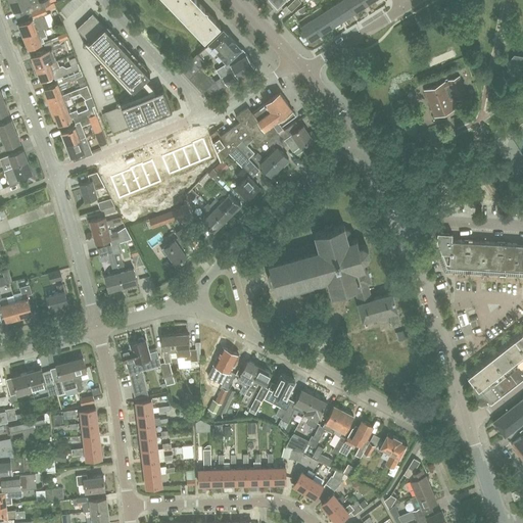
[(48,0),(46,0),(39,3),(38,0),(9,0),(13,11),(27,6),(29,12),(32,11),(32,12),(41,8),(50,4),(48,0)]
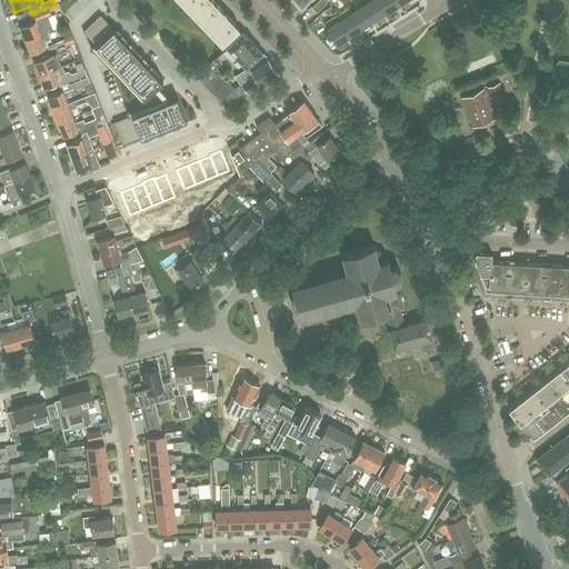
[(215,1),(213,0),(180,0),(197,18),(215,1)]
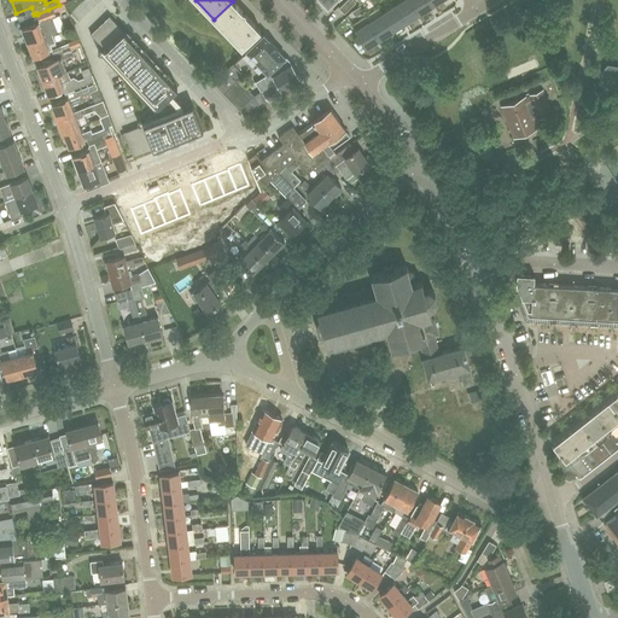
[(355,4),(353,0),(347,0),(339,9),(345,15),(355,4)]
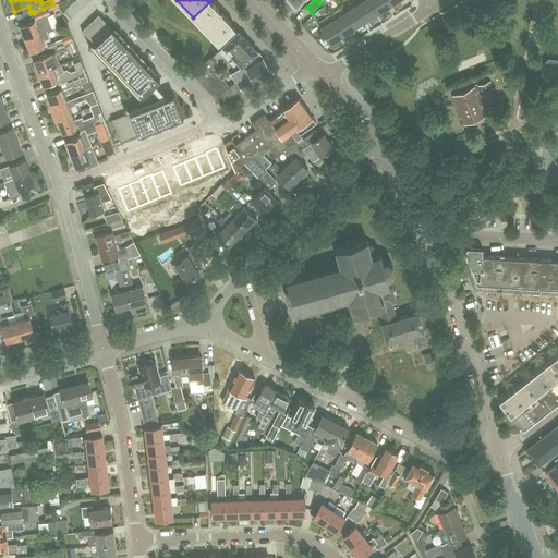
[(378,13),(370,0),(366,0),(358,7),(367,21),(374,16),(374,19),(380,14),(379,13),(378,13)]
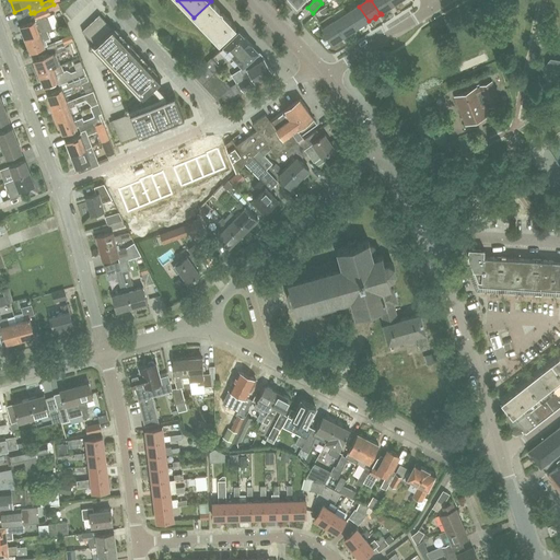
[(392,6),(387,0),(371,0),(380,13),(381,13),(386,9),(387,10),(393,7),(392,6)]
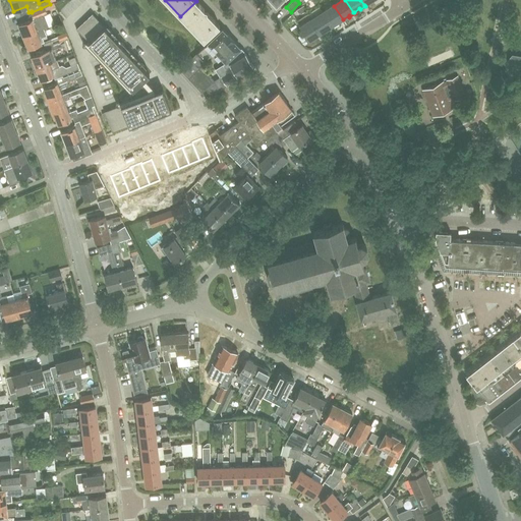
[(220,25),(196,1),(180,16),(204,41),(220,25)]
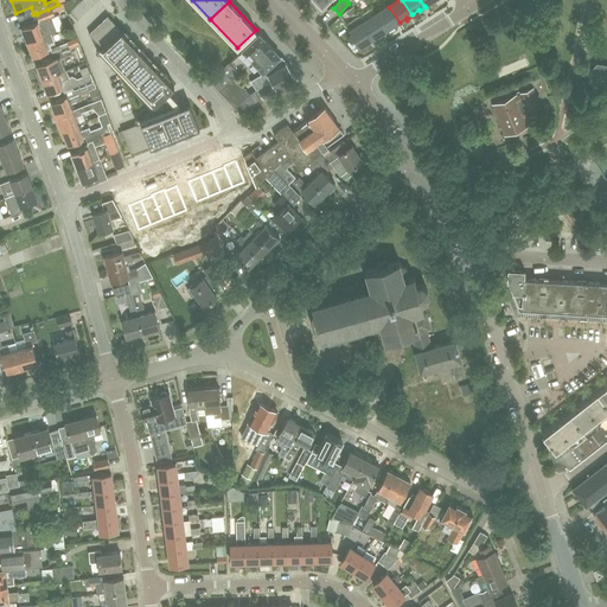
[(400,23),(389,7),(376,16),(387,31),(394,26),(395,29),(401,24),(400,23)]
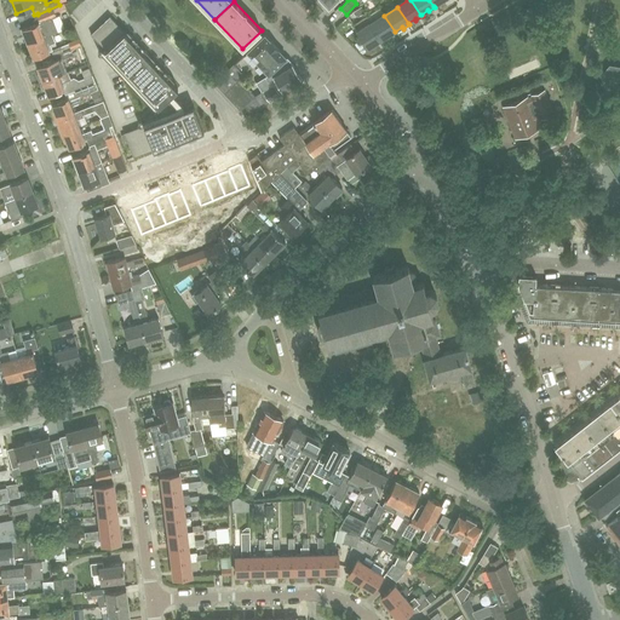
[(28,44),(52,34),(58,32),(52,17),(56,16),(52,9),(38,15),(41,22),(39,23),(23,29),(28,44)]
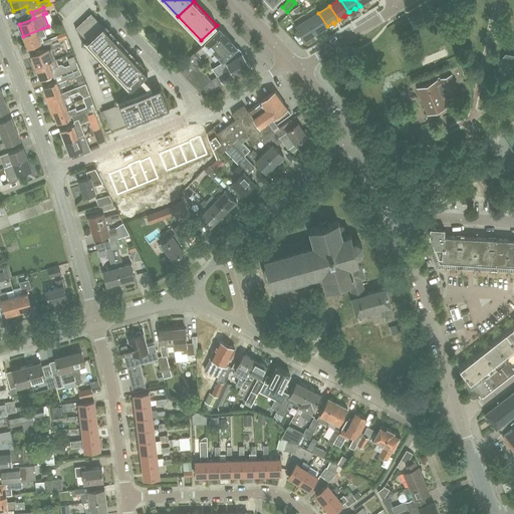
[(91,13),(75,28),(132,88),(148,73),(91,13)]
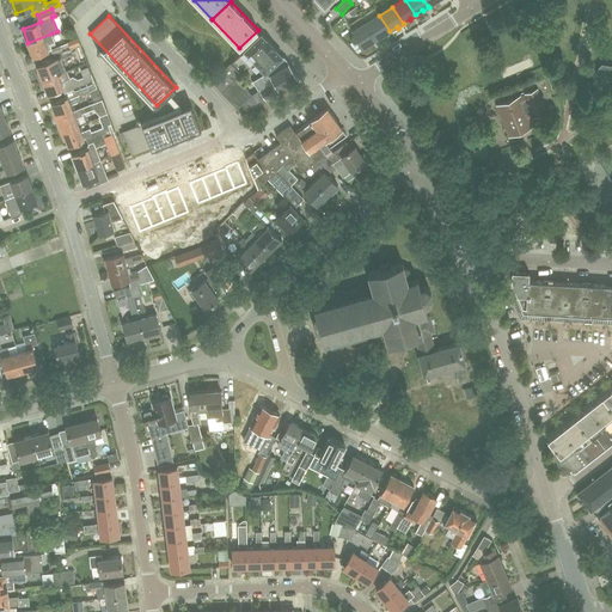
[(390,31),(379,16),(366,24),(377,40),(384,35),(385,37),(391,32),(390,31)]
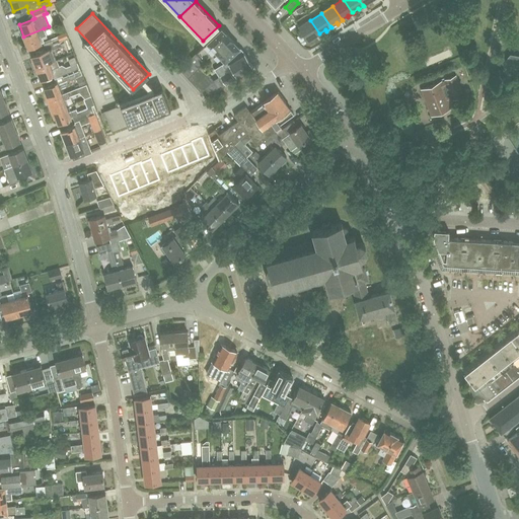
[(319,33),(310,20),(299,27),(308,41),(314,36),(315,39),(320,35),(319,33)]
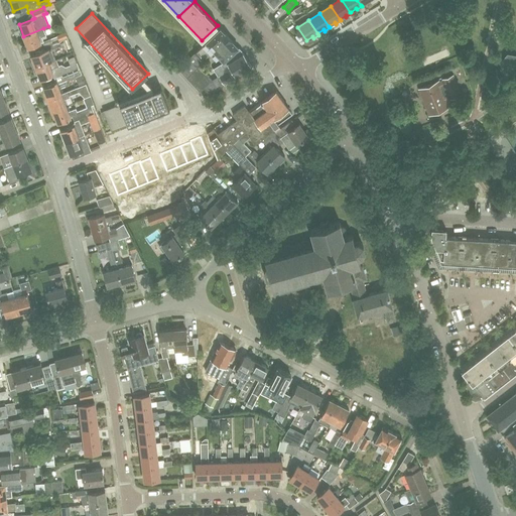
[(45,46),(51,43),(58,40),(67,37),(65,32),(56,35),(57,36),(43,41),(41,37),(46,35),(43,28),(23,36),(28,48),(43,42),(45,46)]
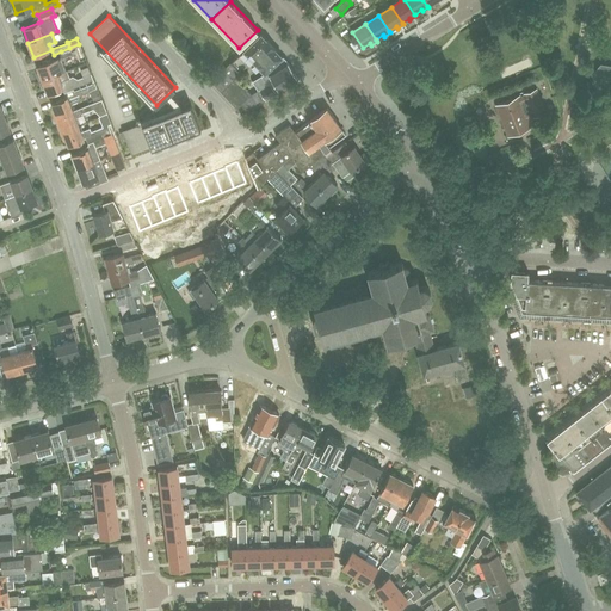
[(279,92),(281,93),(298,81),(287,61),(265,39),(260,34),(211,82),(242,115),(244,115),(259,105),(279,92)]
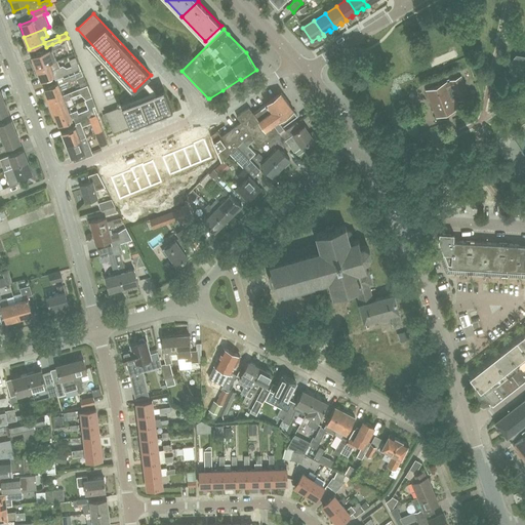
[(59,41),(52,44),(46,47),(47,51),(32,56),(34,63),(33,63),(32,65),(34,69),(35,69),(36,69),(37,69),(50,64),(57,61),(53,50),(62,46),(59,41)]
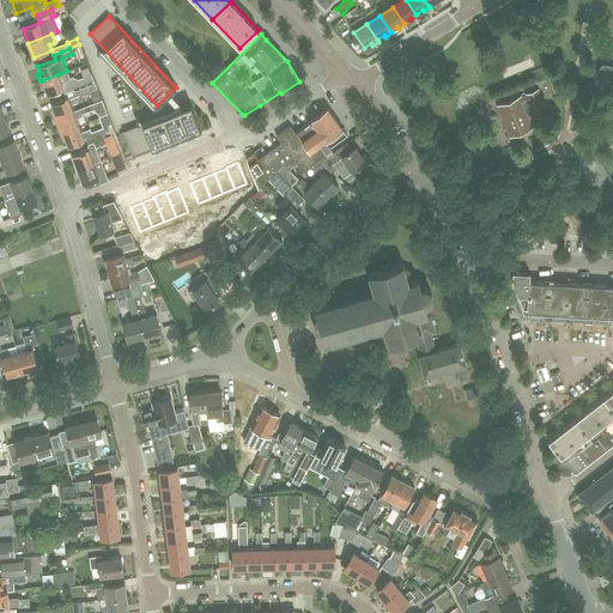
[(48,95),(64,89),(65,93),(95,83),(91,74),(78,79),(72,77),(61,82),(59,74),(43,80),(43,82),(42,82),(41,84),(42,89),(44,89),(46,89),(48,95)]
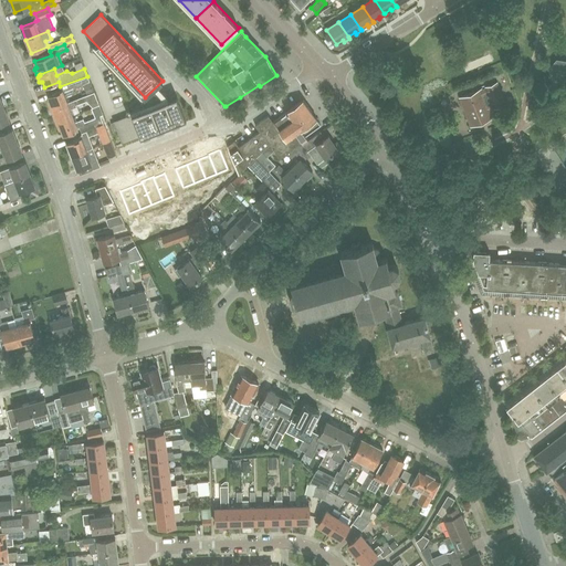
[(67,103),(65,96),(76,92),(75,87),(90,82),(87,76),(60,86),(62,91),(48,96),(50,101),(49,102),(49,104),(51,108),(52,111),(53,109),(67,103)]
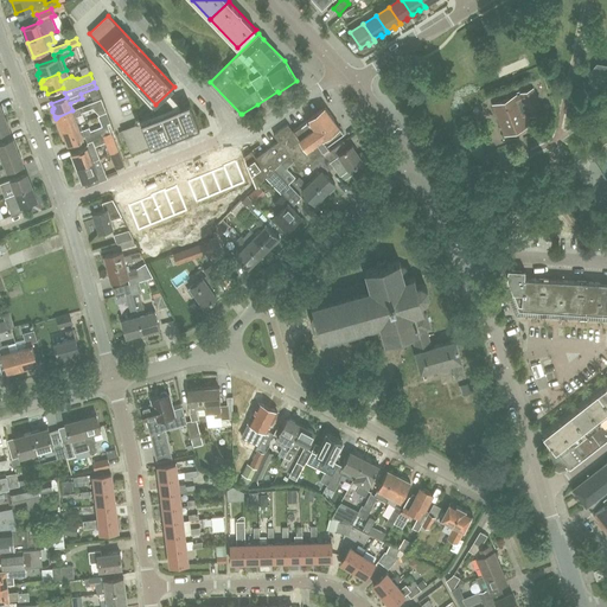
[(534,91),(534,89),(522,94),(521,94),(523,98),(518,101),(517,96),(503,102),(498,103),(492,106),(497,115),(498,120),(505,135),(508,134),(526,127),(529,126),(528,123),(521,107),(525,104),(526,109),(540,104),(534,91)]
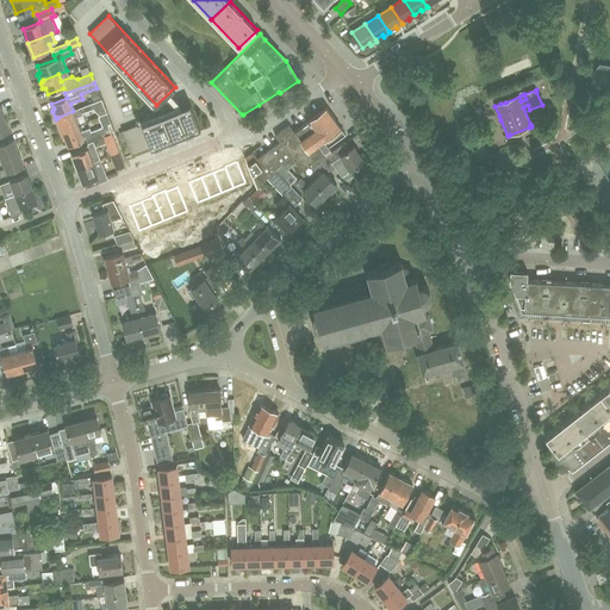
[(191,104),(122,130),(122,131),(131,155),(200,128),(191,104)]
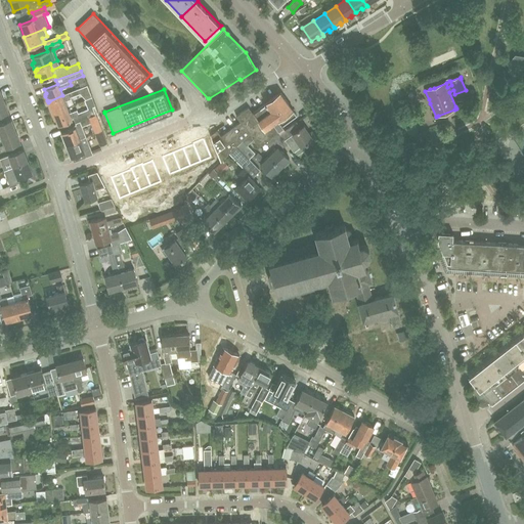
[(68,107),(64,101),(71,99),(71,97),(78,94),(76,90),(62,95),(49,101),(51,105),(50,106),(50,107),(52,114),(68,107)]
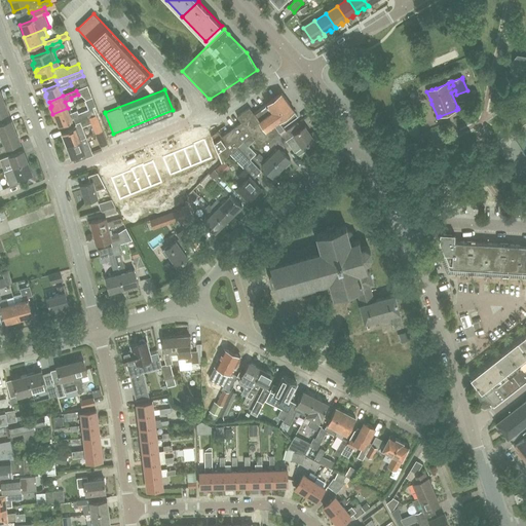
[(217,130),(212,136),(221,162),(230,154),(238,146),(251,134),(254,141),(259,148),(287,130),(284,126),(298,116),(280,92),(280,94),(253,114),(249,108),(236,117),(240,123),(221,137),(217,130)]
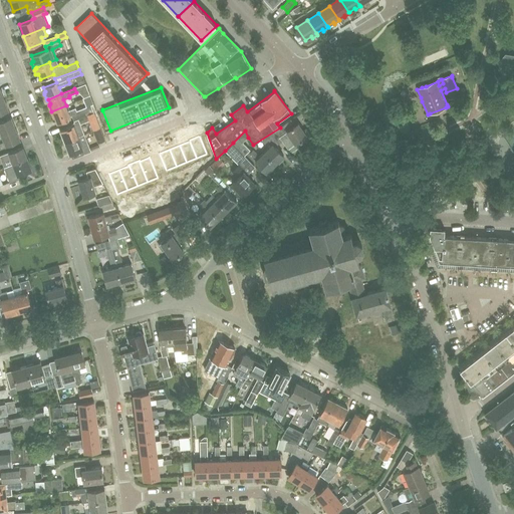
[(58,122),(72,116),(73,120),(77,119),(77,118),(86,115),(87,115),(94,112),(87,96),(82,98),(86,107),(76,111),(75,108),(68,110),(66,105),(51,111),(53,117),(55,118),(56,118),(58,122)]
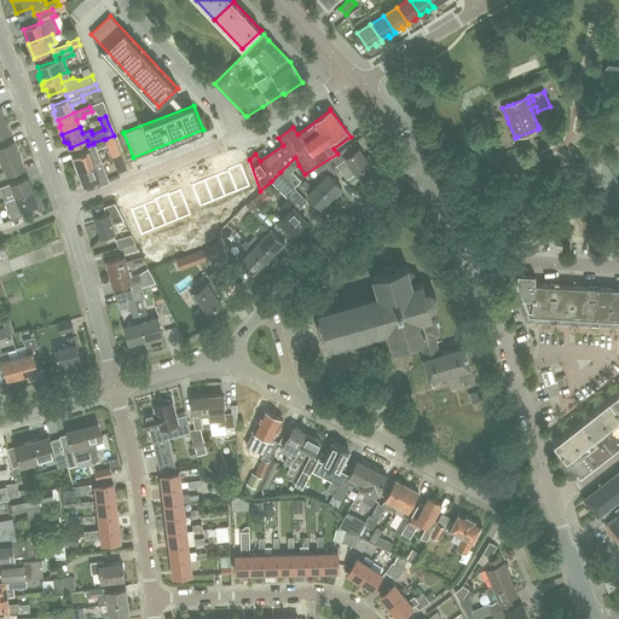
[(105,139),(113,158),(121,155),(114,136),(105,139)]
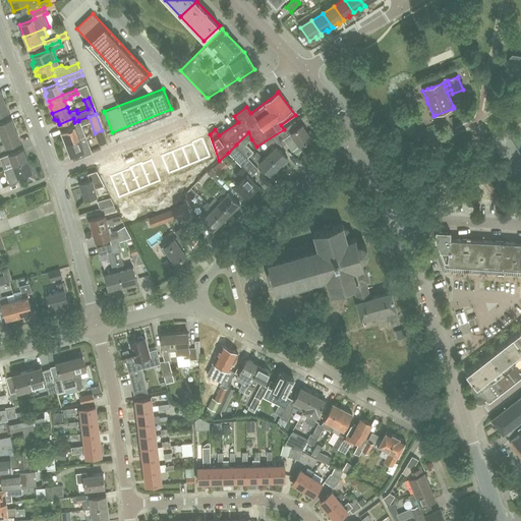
[(0,136),(2,135),(15,130),(11,119),(0,123),(0,136)]
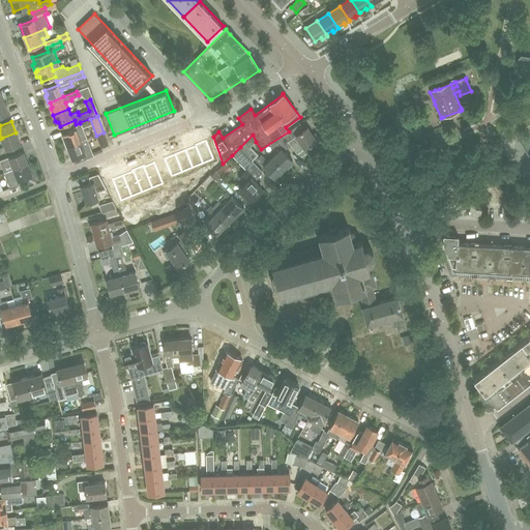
[(67,147),(87,139),(80,123),(76,124),(77,126),(75,127),(76,129),(63,135),(67,147)]
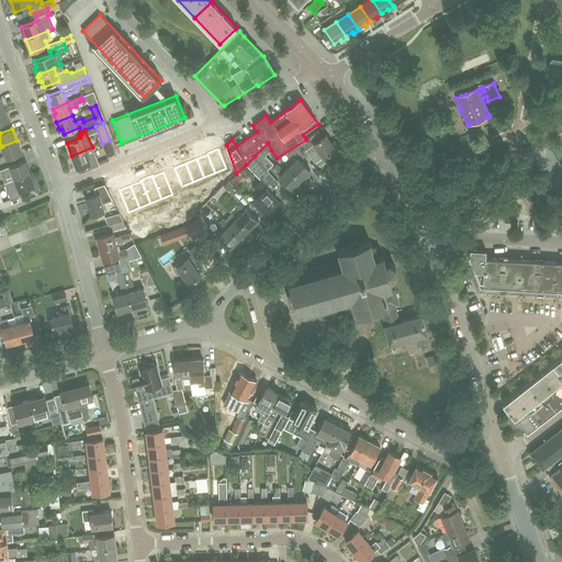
[(332,144),(326,135),(323,137),(318,131),(306,139),(310,145),(311,146),(305,150),(307,153),(314,164),(329,153),(332,156),(339,150),(339,149),(335,142),(332,144)]
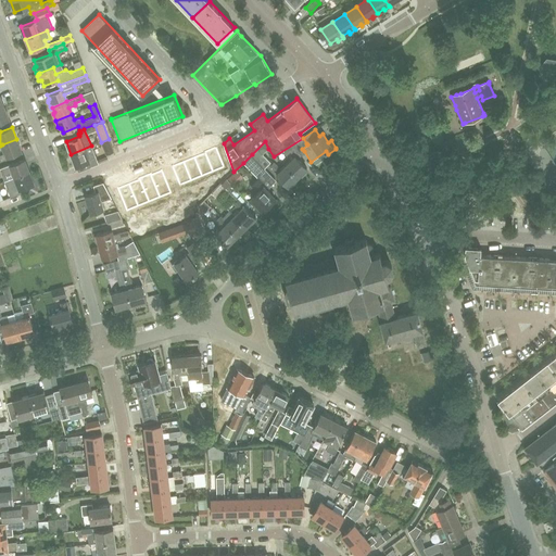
[(298,150),(301,153),(304,151),(302,149),(307,144),(306,143),(303,138),(291,146),(298,150)]
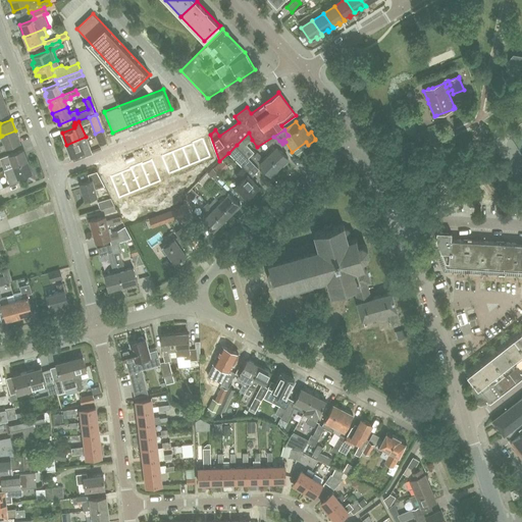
[(0,150),(20,142),(15,131),(2,136),(0,137),(0,150)]
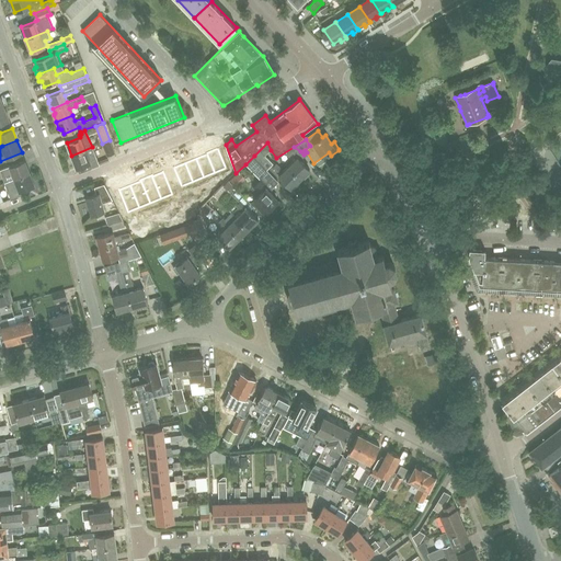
[(114,152),(110,140),(102,144),(106,156),(114,152)]
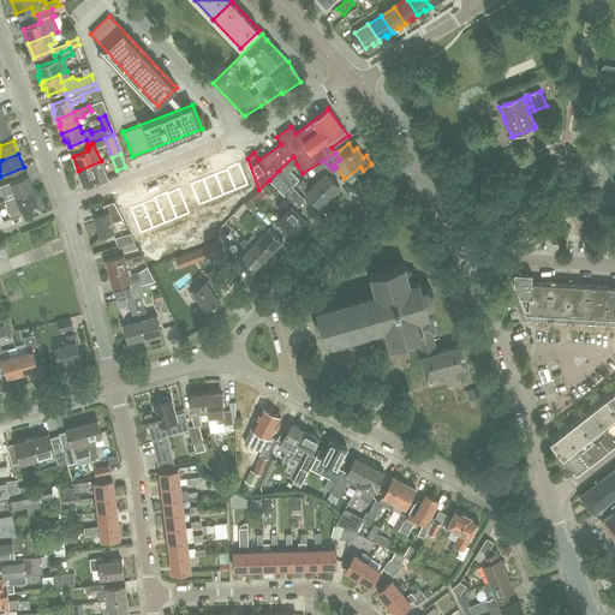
[(293,156),(279,171),(293,186),(299,179),(291,171),(297,165),(293,156)]
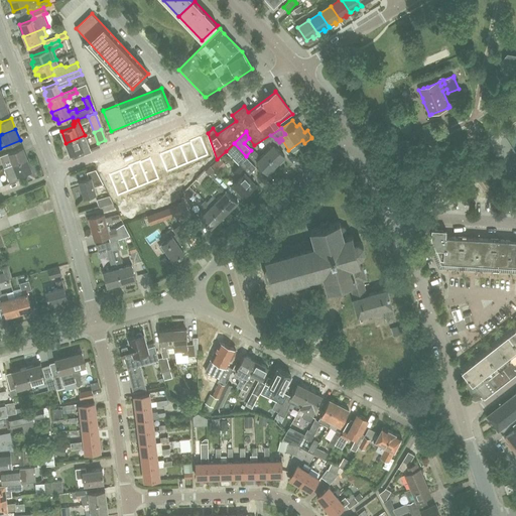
[(91,152),(85,135),(66,143),(71,155),(83,150),(85,155),(91,152)]
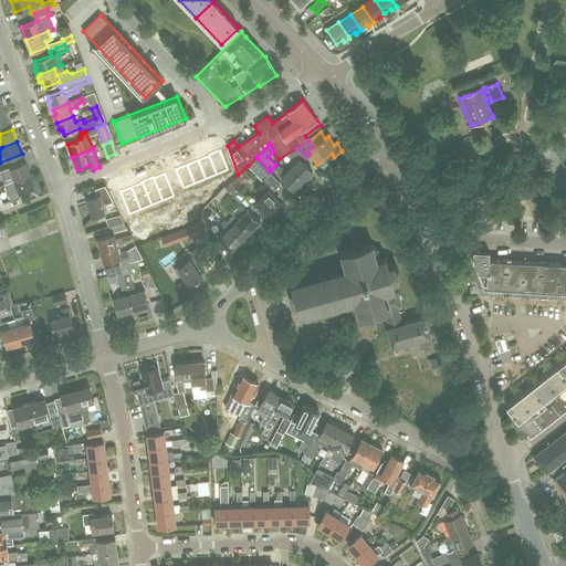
[(311,175),(310,174),(312,171),(302,160),(306,156),(303,153),(296,148),(286,154),(291,159),(295,155),(300,160),(291,168),(303,180),(304,179),(305,180),(307,180),(311,177),(311,175)]
